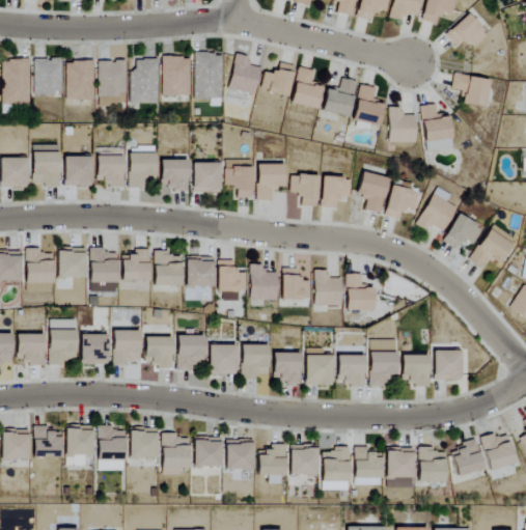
[(342,0),(339,11),(354,16),(358,0),(342,0)]
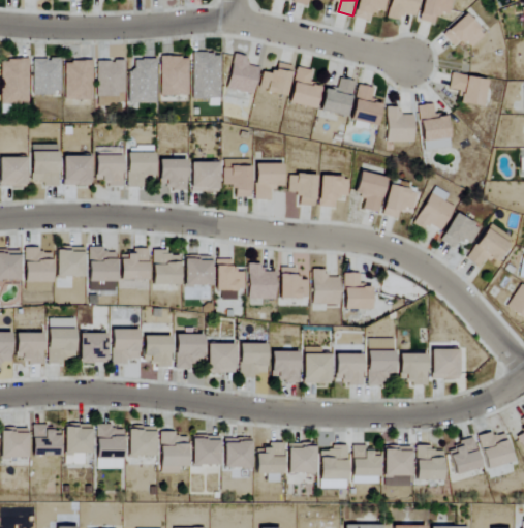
[(374,21),(377,9),(387,11),(390,0),(360,0),(357,17),(374,21)]
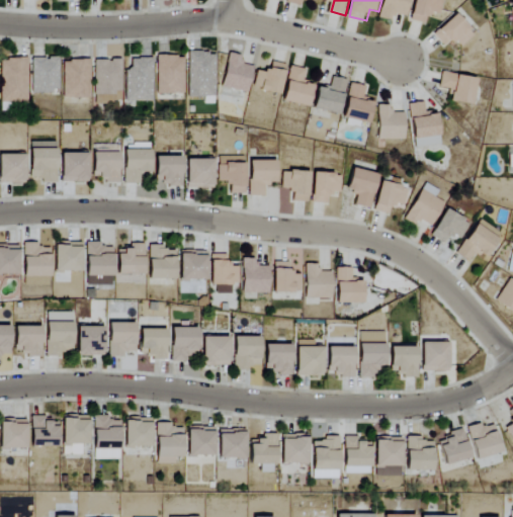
[(386,0),(383,17),(396,19),(397,13),(410,15),(412,0),(386,0)]
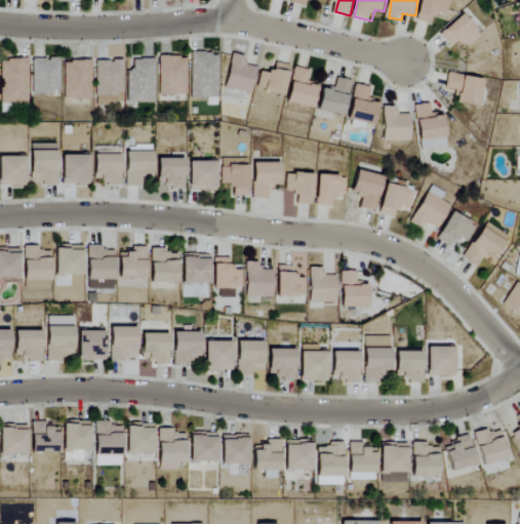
[(449,13),(450,0),(423,0),(421,21),(436,23),(437,11),(449,13)]
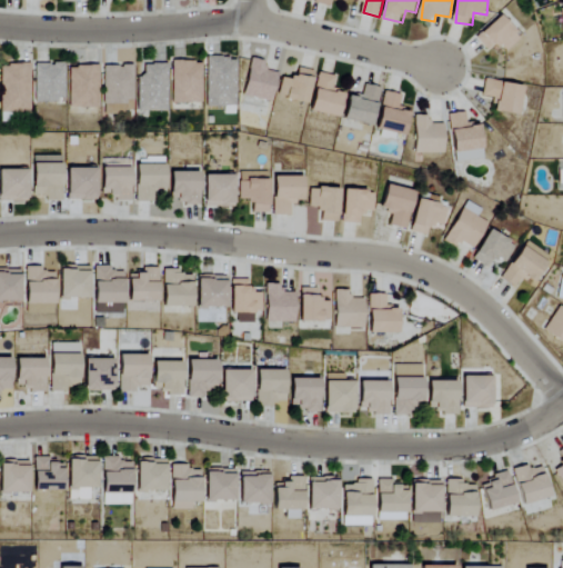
[(508,52),(524,37),(503,15),(479,37),(491,49),(499,42),(508,52)]
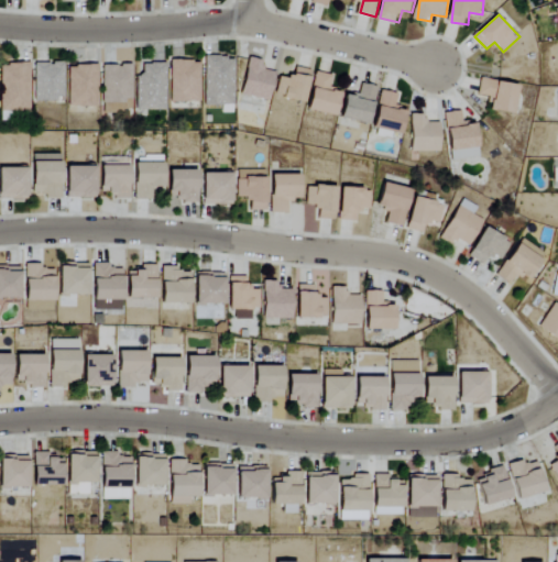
[(208,55),(225,55),(225,56),(231,56),(231,58),(238,58),(238,103),(227,103),(227,105),(208,105),(208,55)]
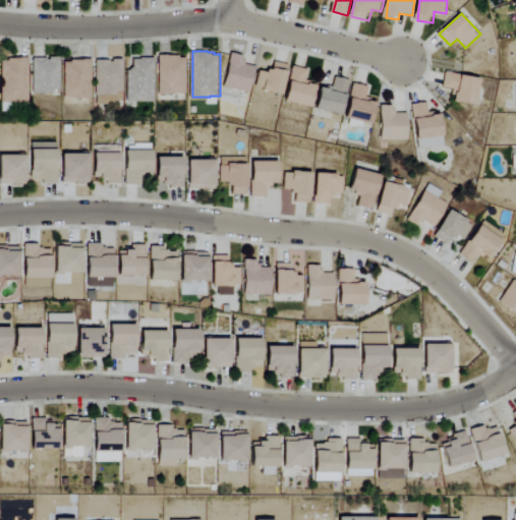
[(245,62),(247,56),(234,52),(226,85),(251,93),(259,66),(245,62)]
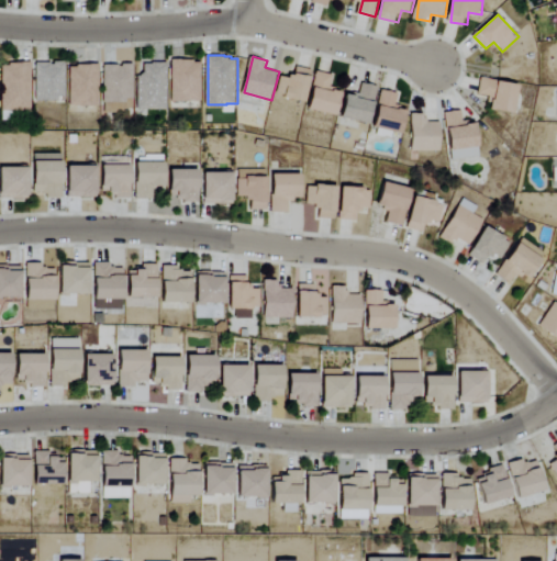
[(175,59),(197,59),(197,62),(203,63),(204,100),(191,99),(191,101),(175,100),(175,59)]
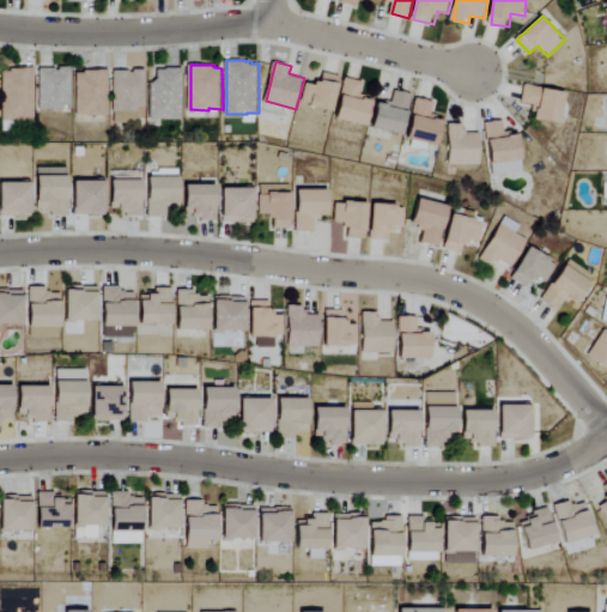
[(42,68),(42,110),(76,109),(74,67),(42,68)]
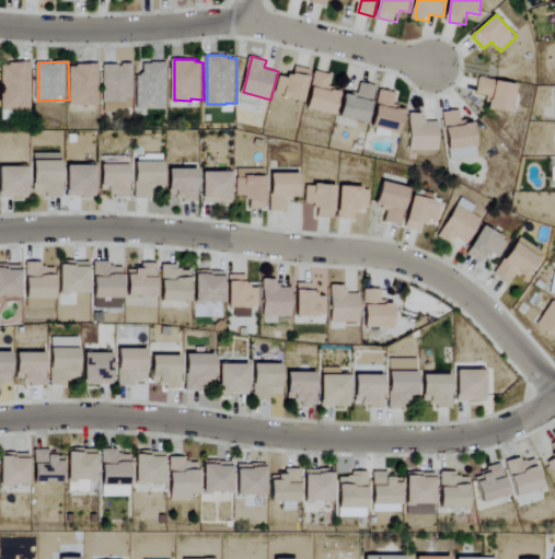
[(140,107),(169,108),(170,62),(142,61),(140,107)]
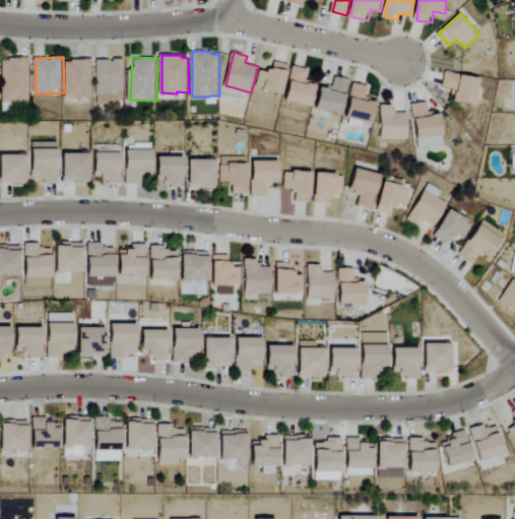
[(4,59),(5,102),(31,102),(29,58),(4,59)]
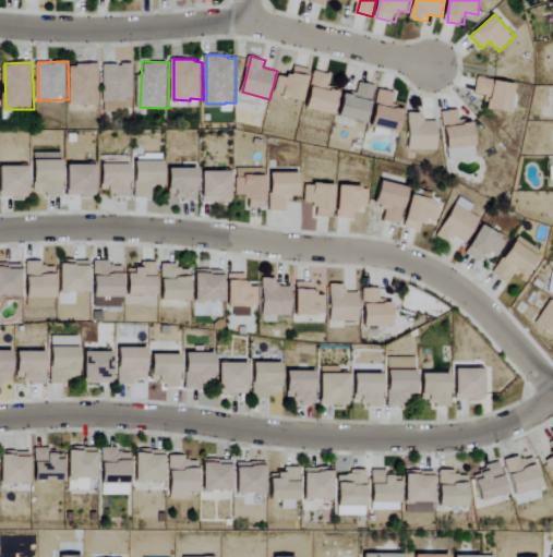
[(72,63),(72,104),(100,104),(101,64),(72,63)]
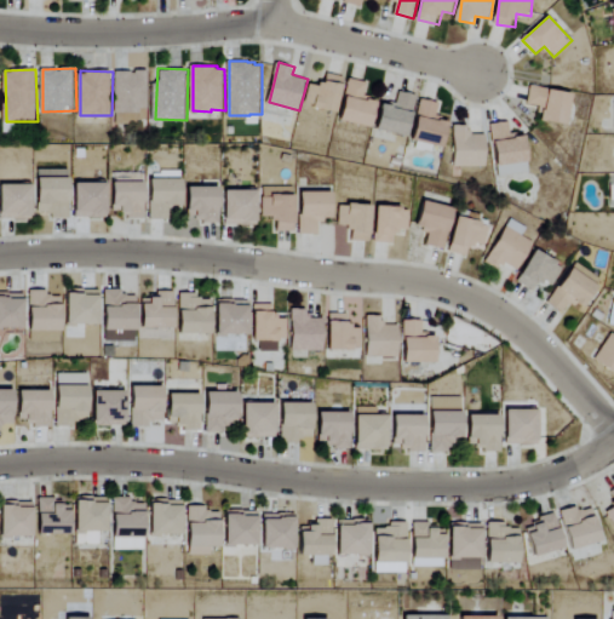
[(150,122),(151,70),(118,70),(118,121),(150,122)]
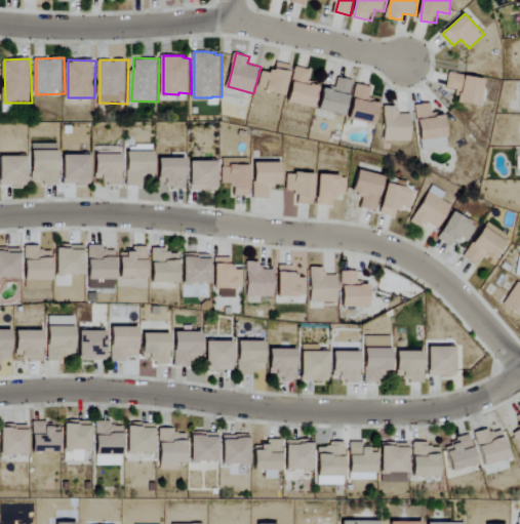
[(292,64),(278,62),(277,72),(264,70),(261,90),(288,94),(292,64)]
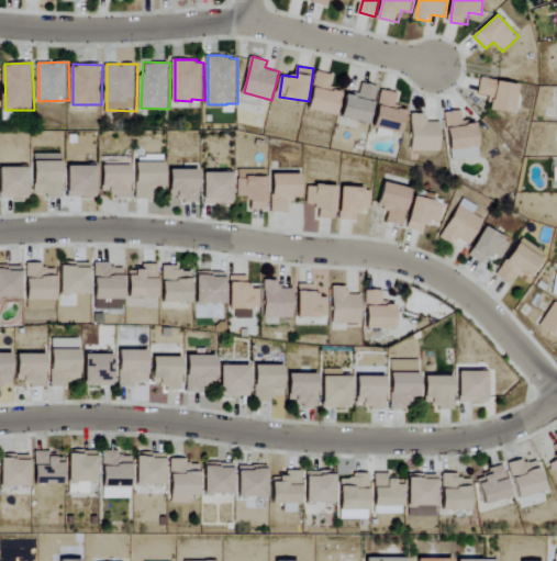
[(310,109),(338,115),(344,92),(332,89),(335,75),(319,70),(310,109)]
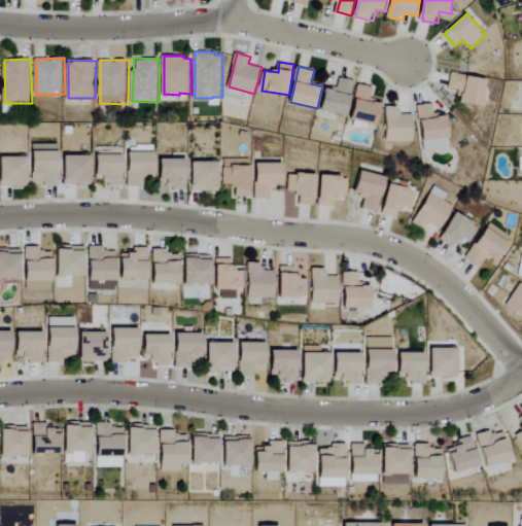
[(485,105),(488,77),(452,74),(451,89),(462,90),(461,103),(485,105)]
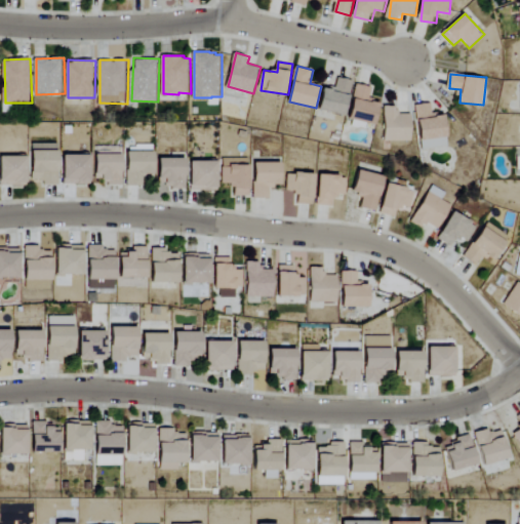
[(326,86),(320,109),(347,116),(356,81),(341,77),(337,89),(326,86)]
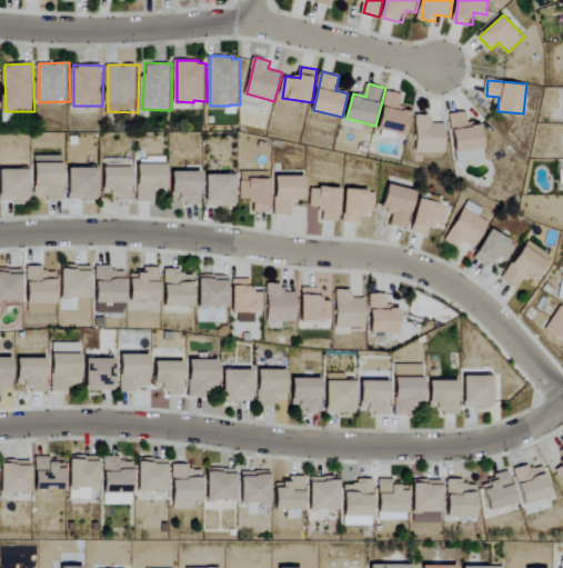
[(409,135),(414,111),(402,109),(405,95),(389,90),(380,128),(409,135)]
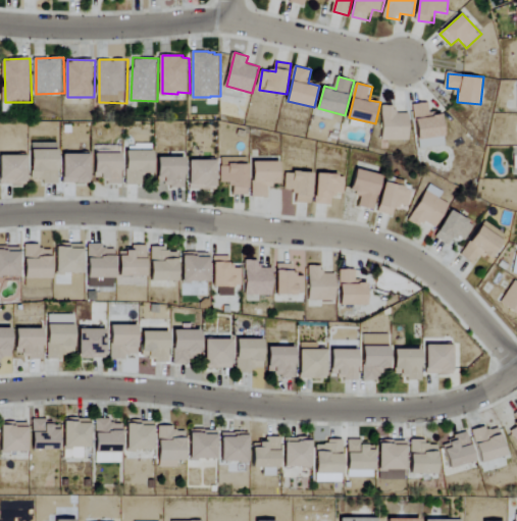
[(414,104),(422,148),(449,144),(444,113),(433,115),(430,102),(414,104)]
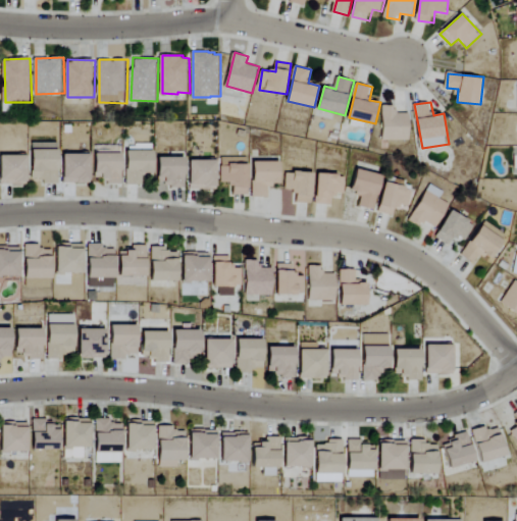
[(384,140),(411,140),(411,112),(397,112),(397,105),(384,105),(384,140)]
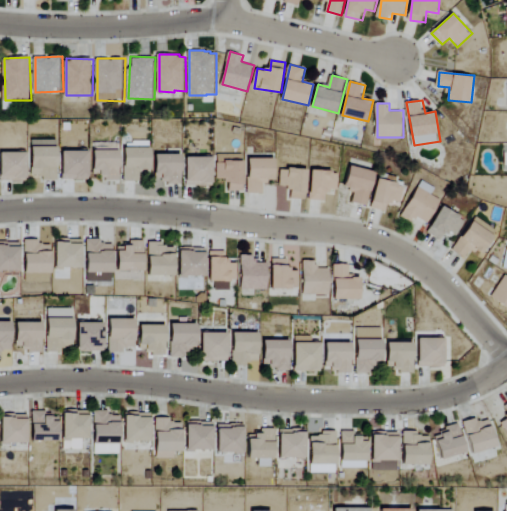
[(32,140),(33,174),(44,174),(44,180),(60,180),(59,139),(32,140)]
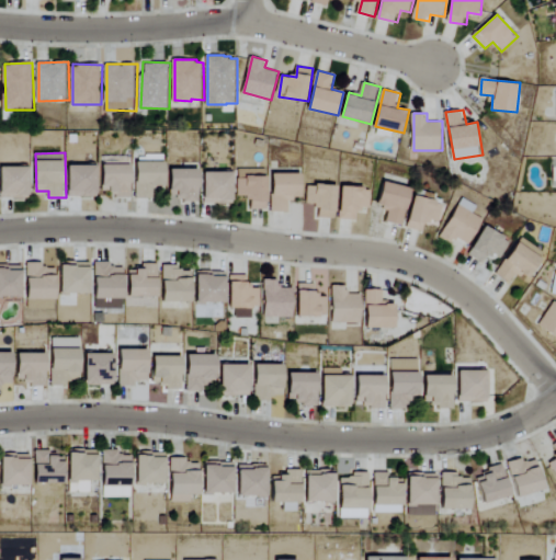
[(168,162),(138,161),(137,198),(157,198),(157,189),(167,189),(168,162)]
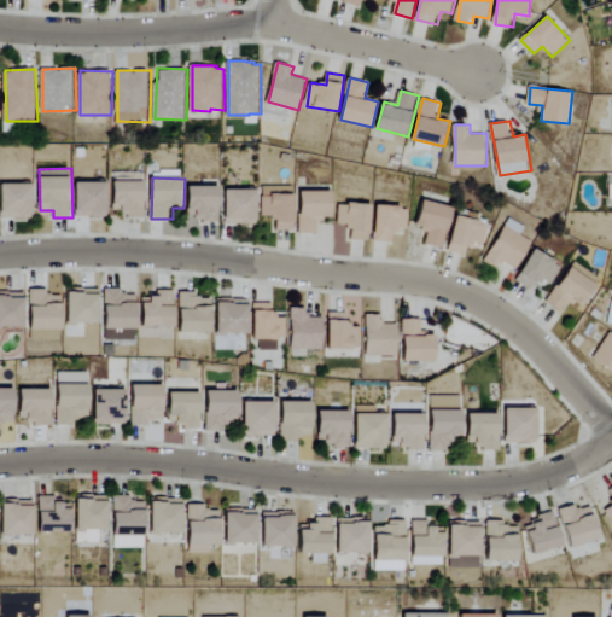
[(147,214),(146,180),(114,181),(115,215),(147,214)]
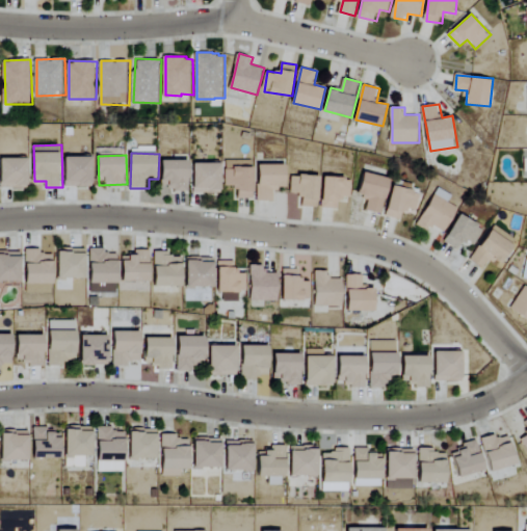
[(67,156),(66,185),(94,186),(95,156),(67,156)]
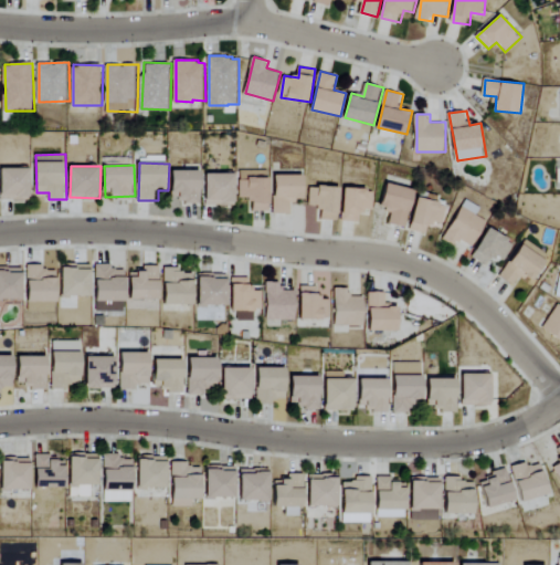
[(1,168),(2,200),(32,199),(31,167),(1,168)]
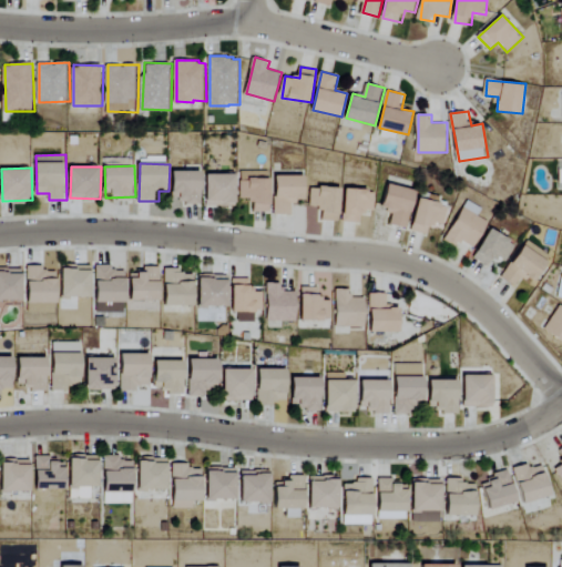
[(203,202),(203,170),(173,171),(174,202),(203,202)]
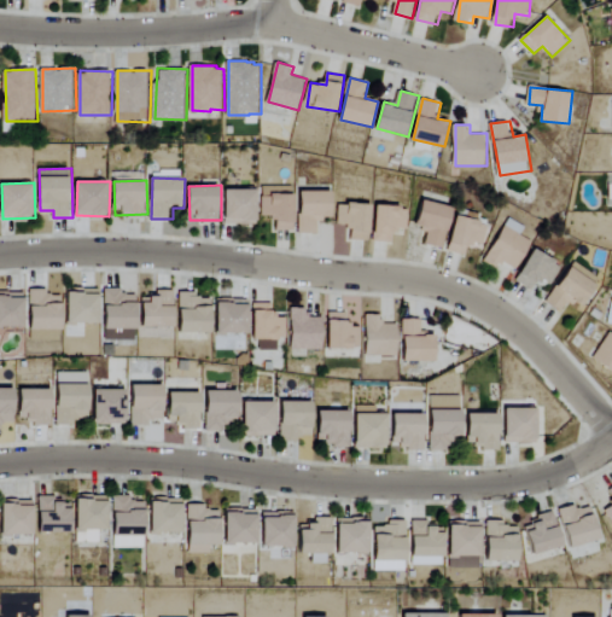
[(296,231),(297,186),(264,186),(263,215),(277,216),(277,230),(296,231)]
